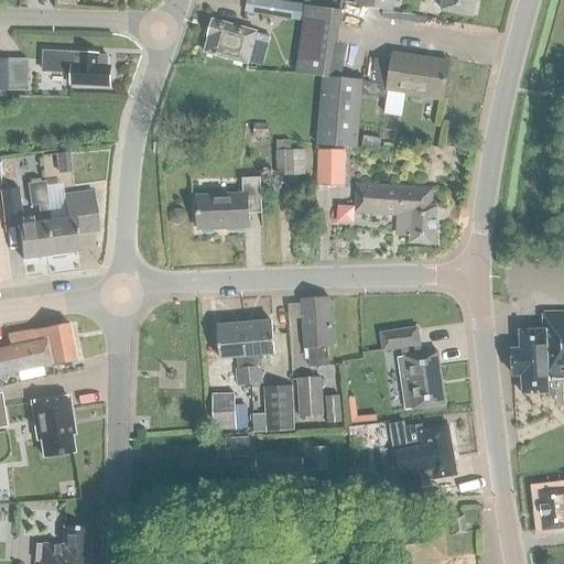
[(246,0),(243,13),(268,17),(270,2),(259,0),(246,0)]
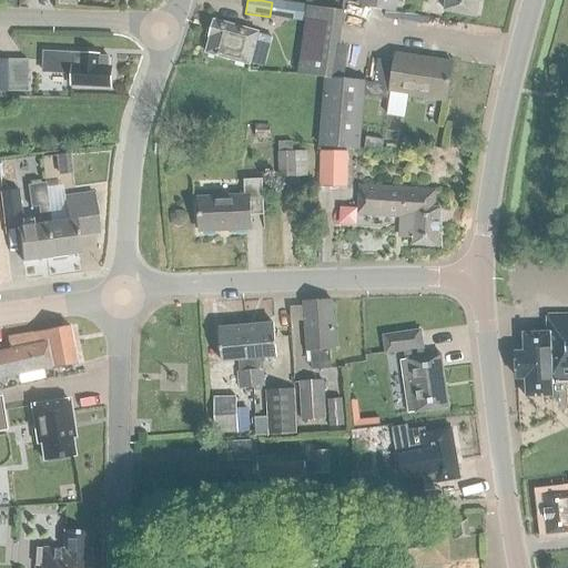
[(359,0),(358,6),(394,13),(396,0),(359,0)]
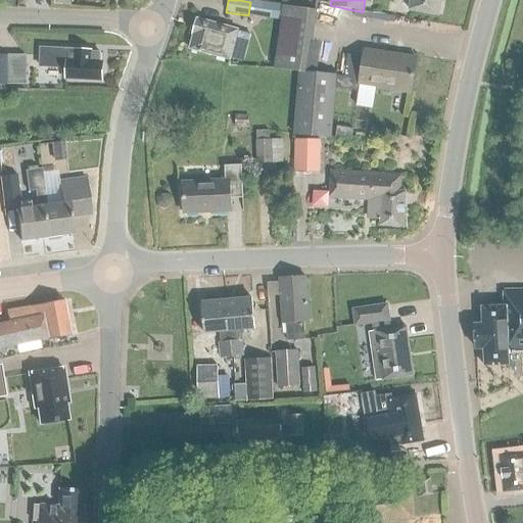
[(410,0),(409,10),(437,15),(439,0),(410,0)]
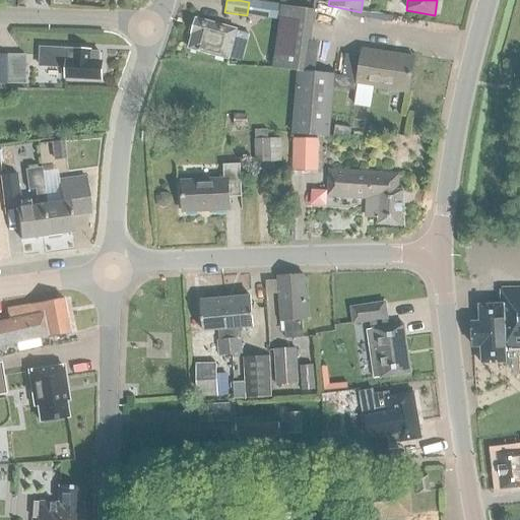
[(272,68),(307,73),(316,11),(281,6),(272,68)]
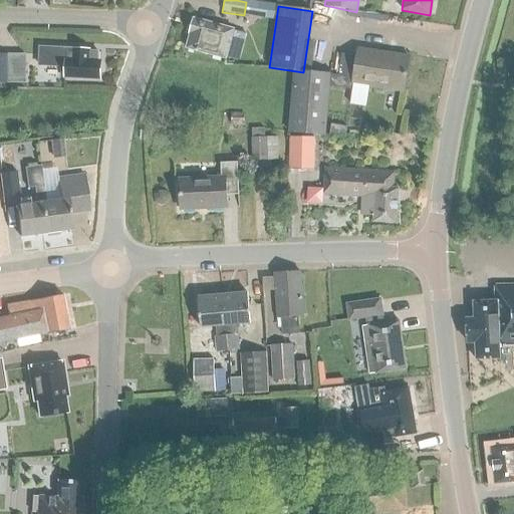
[(238,59),(244,37),(232,34),(233,30),(194,20),(186,48),(225,59),(226,56),(238,59)]
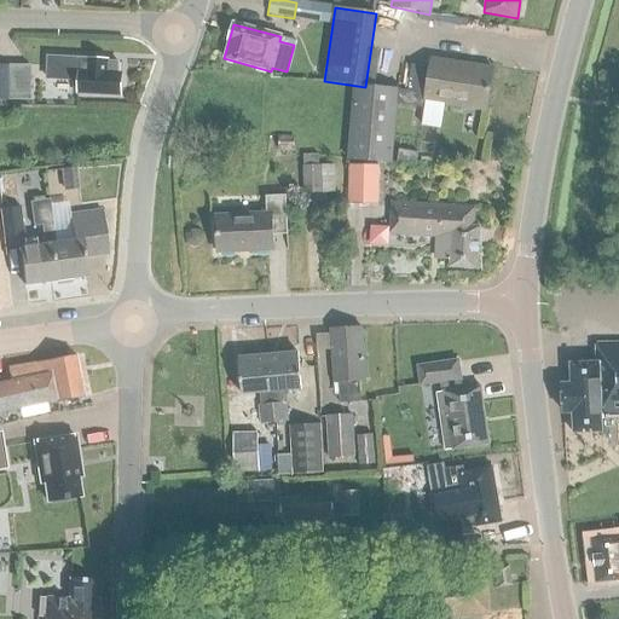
[(46,79),(77,81),(77,93),(120,96),(121,64),(105,63),(106,61),(88,59),(88,62),(80,62),(80,59),(47,58),(46,79)]
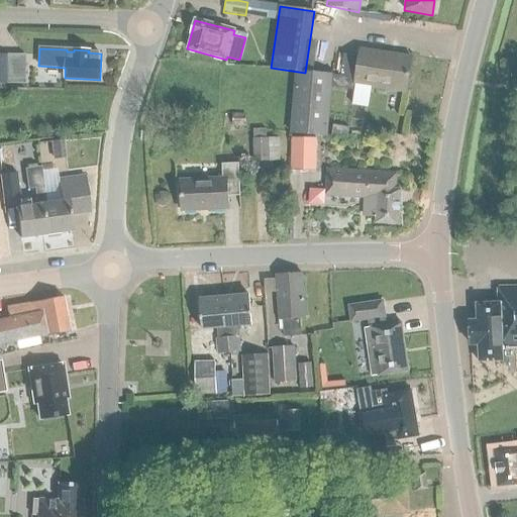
[(324,136),(326,136),(330,87),(353,91),(354,84),(405,92),(411,59),(359,50),(358,58),(343,56),(340,78),(331,76),(295,73),(290,133),(324,136)]
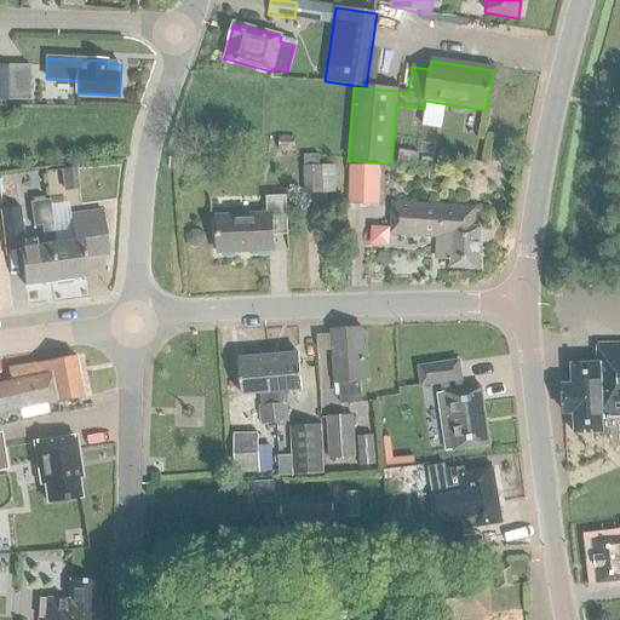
[(0,99),(12,101),(12,65),(0,64),(0,99)]
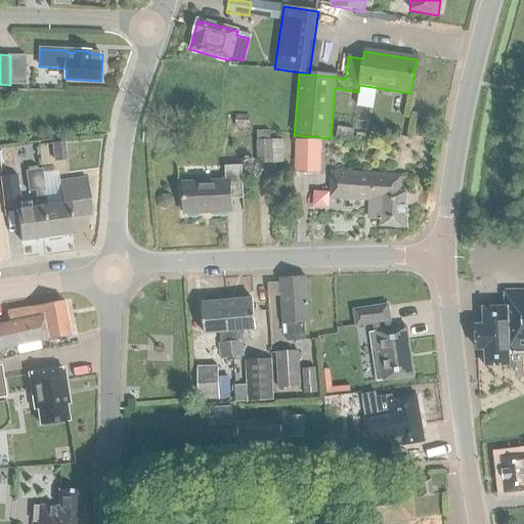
[(248,128),(249,116),(235,116),(234,128),(248,128)]
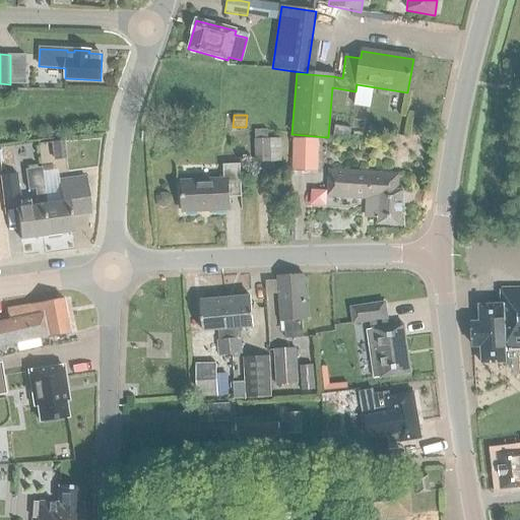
[(333,136),(349,136),(350,127),(334,124),(333,136)]
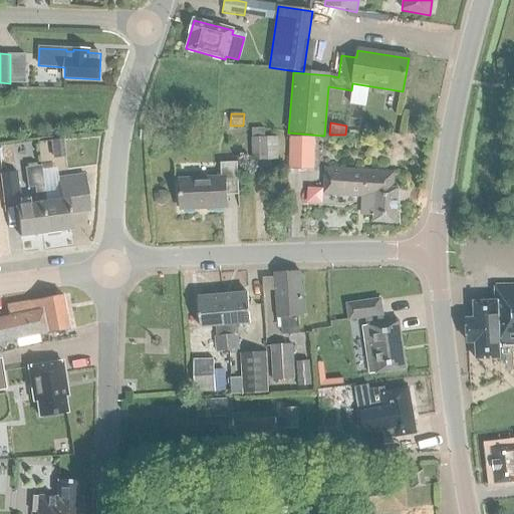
[(251,130),(252,139),(252,162),(266,161),(277,161),(276,139),(264,139),(263,130),(251,130)]
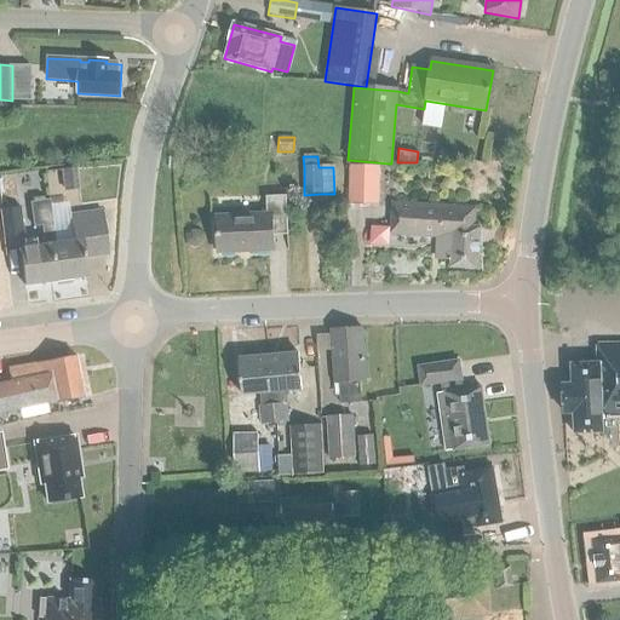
[(59,170),(62,193),(78,191),(75,167),(59,170)]
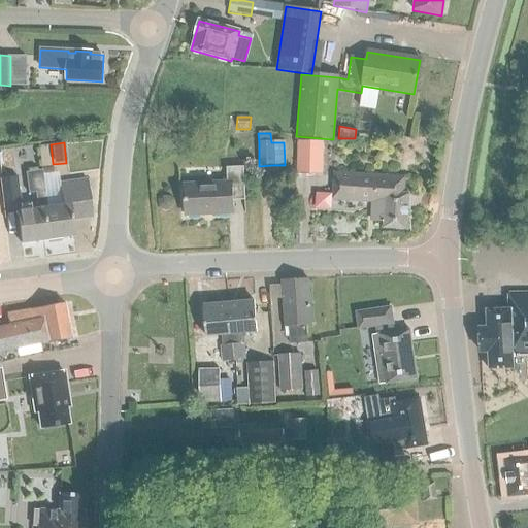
[(323,142),(298,142),(297,167),(322,168),(323,142)]
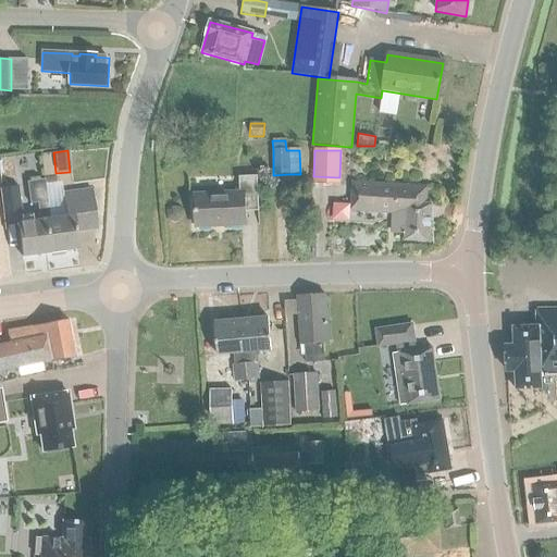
[(245,211),(258,211),(256,177),(239,178),(239,193),(194,195),(195,229),(245,225),(245,211)]
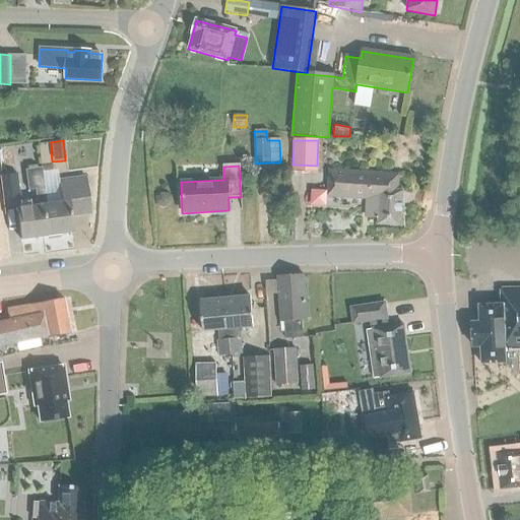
[(42,205),(46,205),(41,168),(24,170),(26,191),(34,190),(37,206),(15,209),(19,240),(46,237),(42,205)]
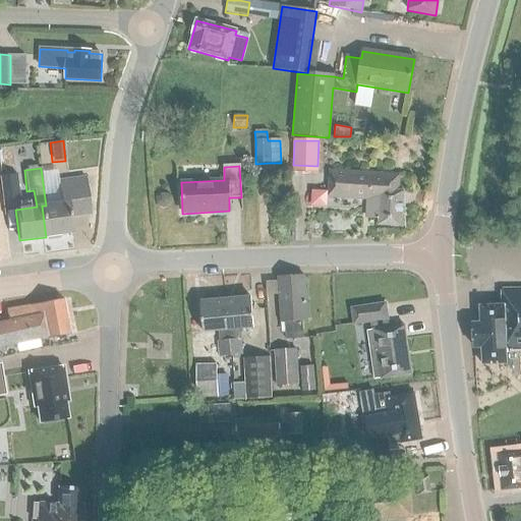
[(378,225),(401,227),(402,191),(398,191),(398,174),(329,170),(327,197),(368,199),(367,219),(378,220),(378,225)]
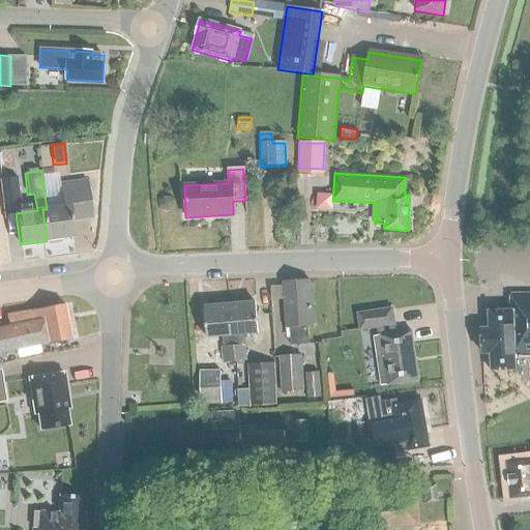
[(0,179),(0,183),(3,204),(20,202),(16,177),(0,179)]
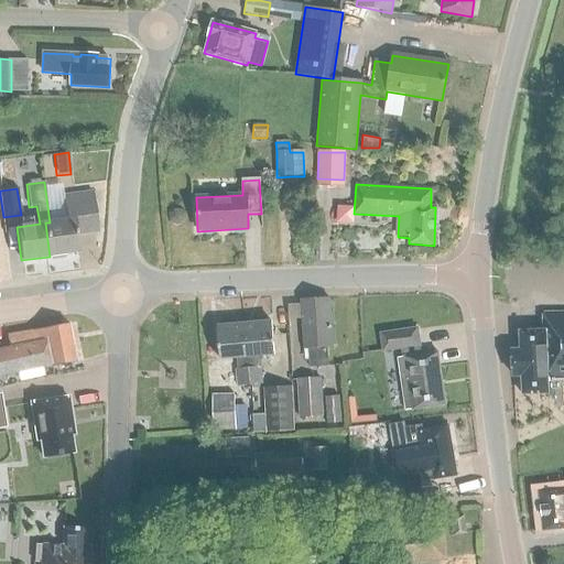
[(63,196),(64,202),(66,220),(50,223),(45,223),(50,257),(78,252),(75,236),(97,232),(91,193),(63,196)]
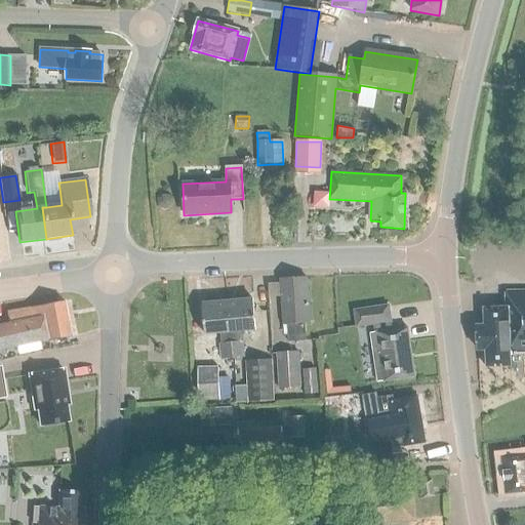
[(329,192),(314,191),(313,206),(323,207),(329,202),(329,192)]
